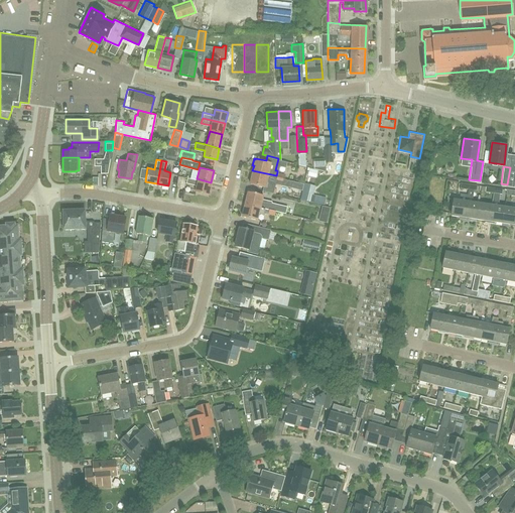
[(276,175),(252,170),(250,182),(265,186),(266,179),(275,181),(275,179),(276,175)]
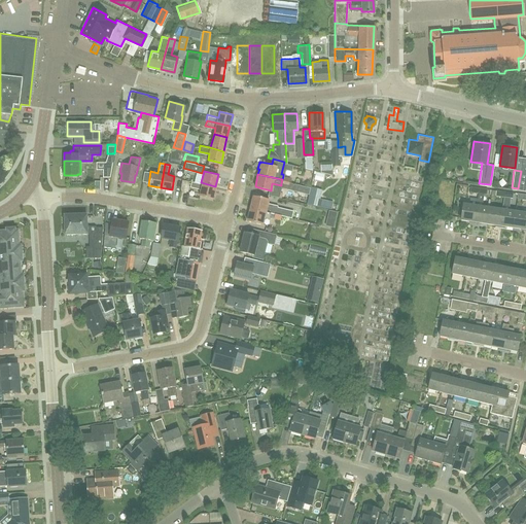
[(190,185),(200,188),(199,195),(212,198),(215,186),(201,182),(191,180),(190,185)]
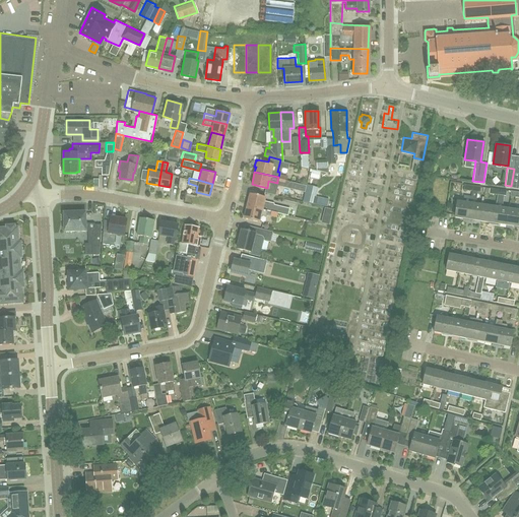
[(270,201),(280,203),(283,190),(273,187),(270,201)]
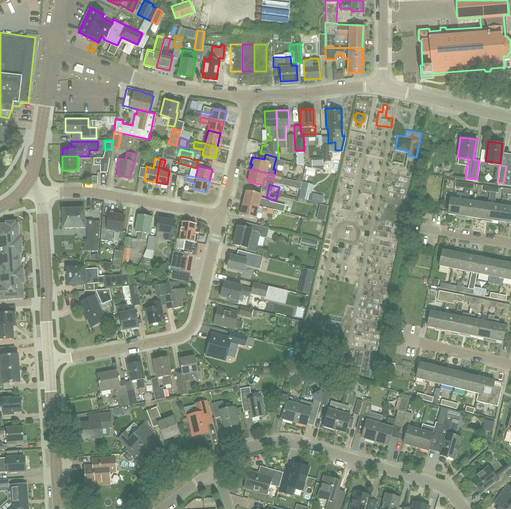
[(464,186),(463,191),(460,214),(472,216),(475,200),(467,199),(469,187),(464,186)]
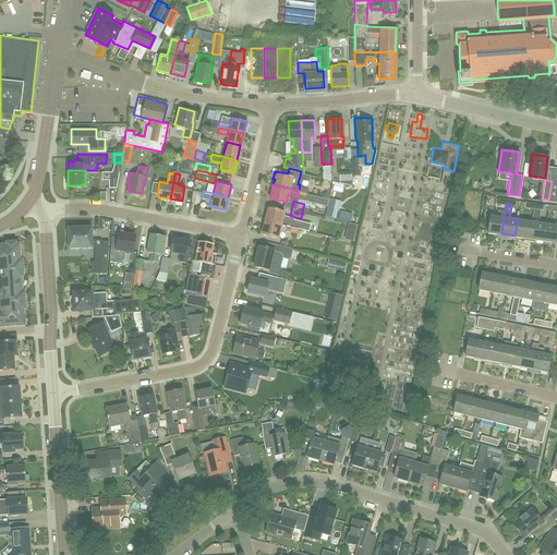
[(286,225),(290,226),(297,227),(307,230),(310,222),(293,218),(293,217),(283,215),(285,210),(268,206),(265,219),(286,225)]
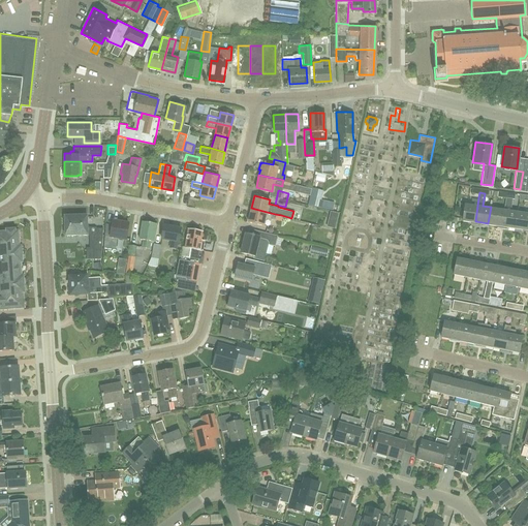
[(475,221),(478,197),(471,196),(470,204),(464,204),(462,219),(475,221)]
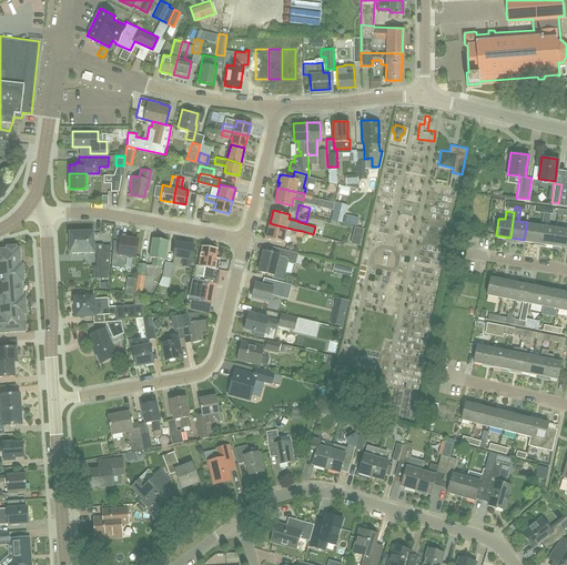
[(549,212),(543,211),(540,224),(538,242),(553,244),(555,226),(547,225),(549,212)]
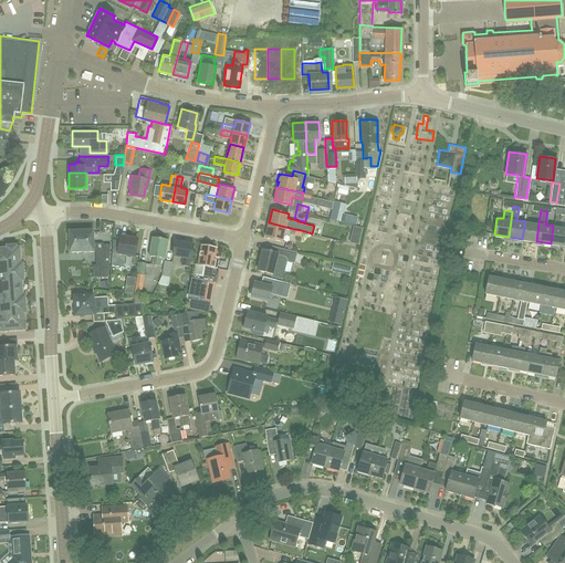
[(343,211),(341,219),(355,222),(357,215),(343,211)]
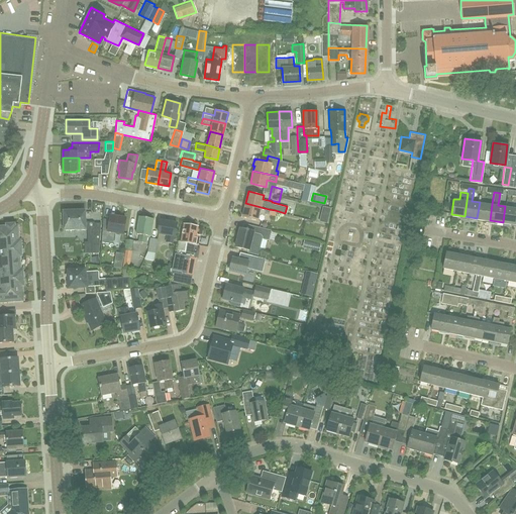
[(103,213),(105,203),(96,201),(94,212),(103,213)]
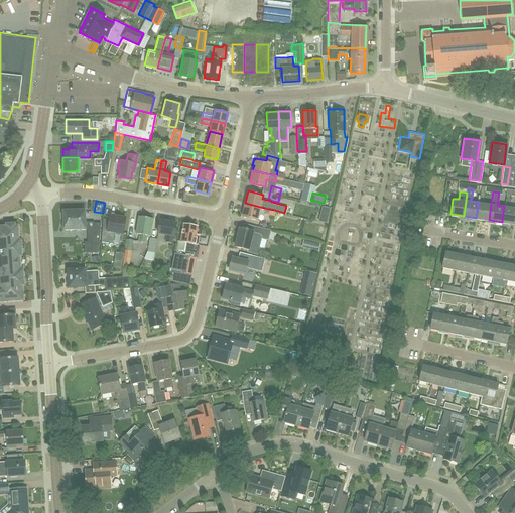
[(489,220),(491,204),(479,202),(476,218),(489,220)]
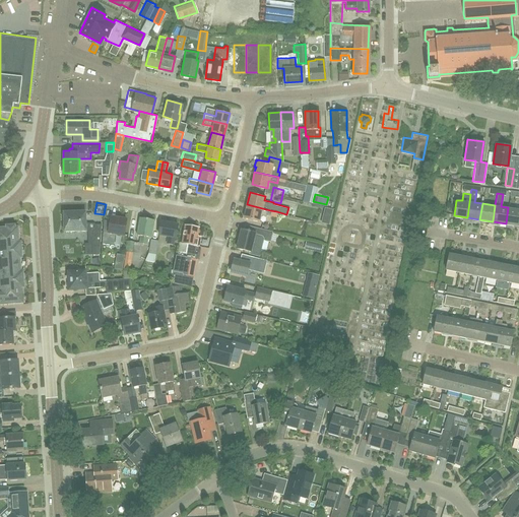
[(266,209),(247,204),(244,216),(259,220),(261,213),(265,214),(266,209)]
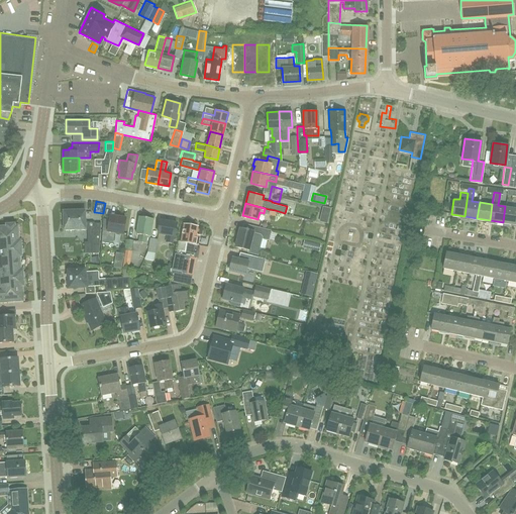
[(515,207),(505,206),(503,222),(515,224),(515,216),(515,207)]
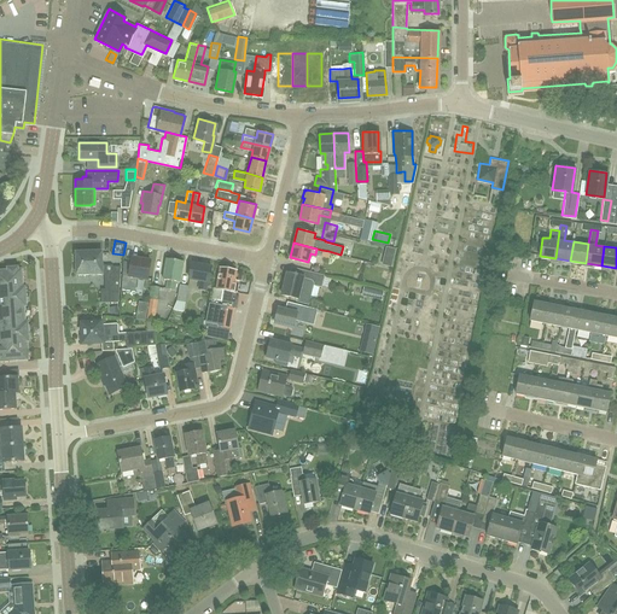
[(75,262),(102,262),(100,250),(73,250),(74,262),(75,262)]
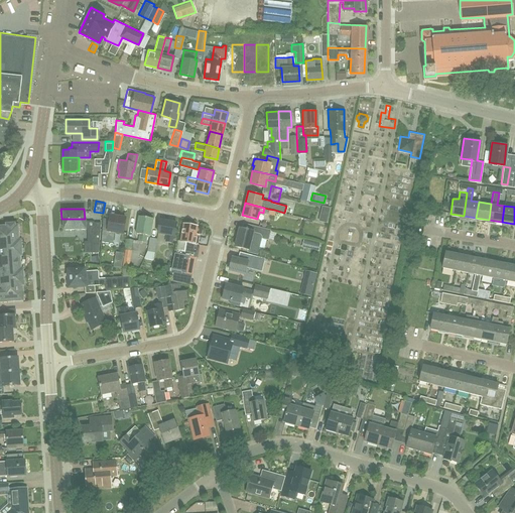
[(125,217),(110,214),(108,228),(102,227),(101,240),(112,242),(114,231),(122,233),(125,217)]
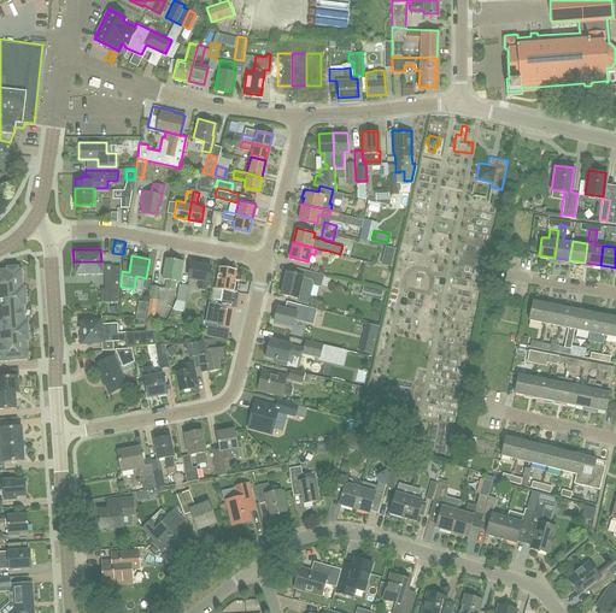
[(164,287),(165,287),(172,288),(174,280),(179,280),(182,259),(165,257),(162,277),(165,278),(164,287)]
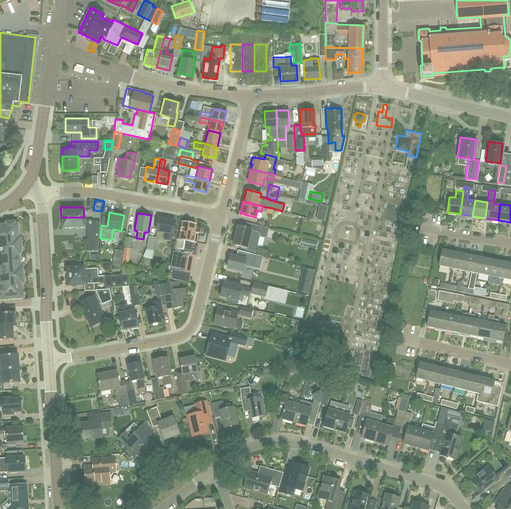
[(174,219),(158,216),(155,230),(165,231),(164,238),(170,239),(171,232),(172,232),(174,219)]
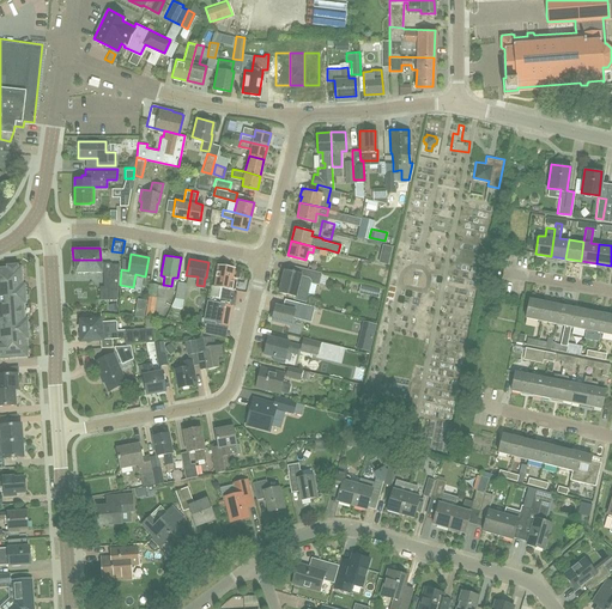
[(101,260),(74,260),(74,270),(101,270),(103,270),(103,286),(107,286),(107,298),(115,298),(119,262),(110,262),(110,261),(101,261),(101,260)]
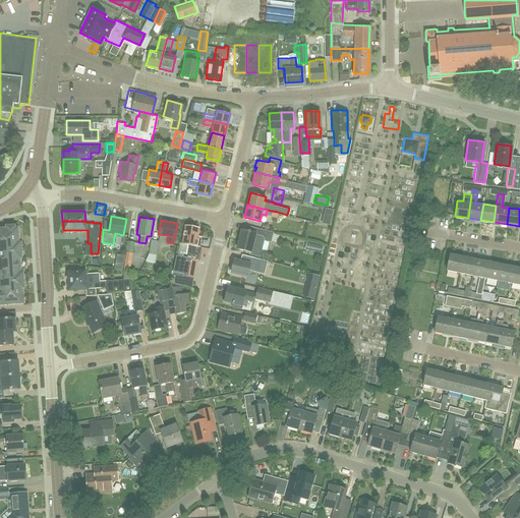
[(0,284),(0,303),(22,301),(21,286),(23,286),(19,241),(17,241),(16,226),(14,226),(14,224),(5,225),(5,227),(0,227),(0,284)]
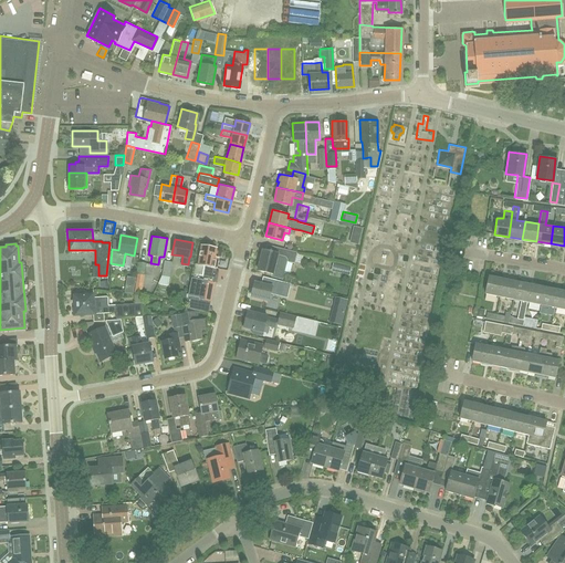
[(209,300),(218,257),(215,256),(216,247),(201,244),(197,262),(194,262),(191,277),(190,277),(185,305),(197,308),(199,298),(209,300)]
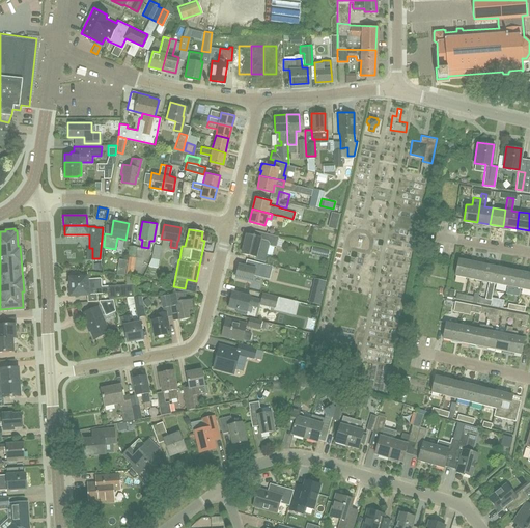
[(265,231),(262,238),(246,233),(241,252),(255,255),(254,257),(263,259),(268,247),(266,244),(268,242),(269,243),(276,245),(278,235),(265,231)]
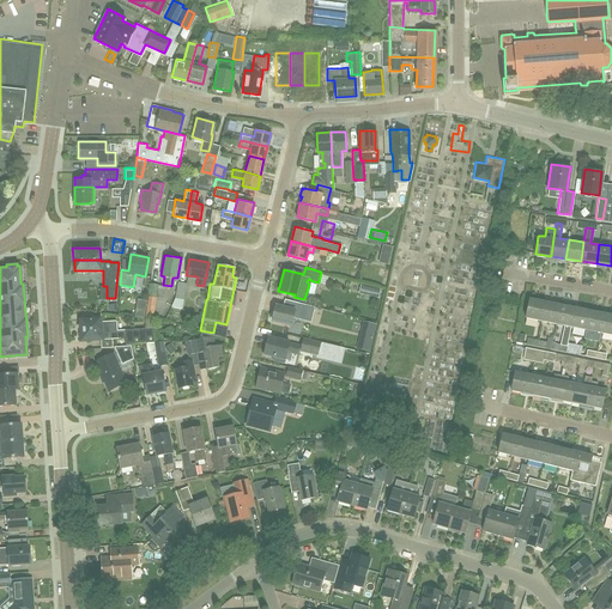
[(175,288),(175,294),(174,296),(182,298),(185,281),(177,280),(175,288)]
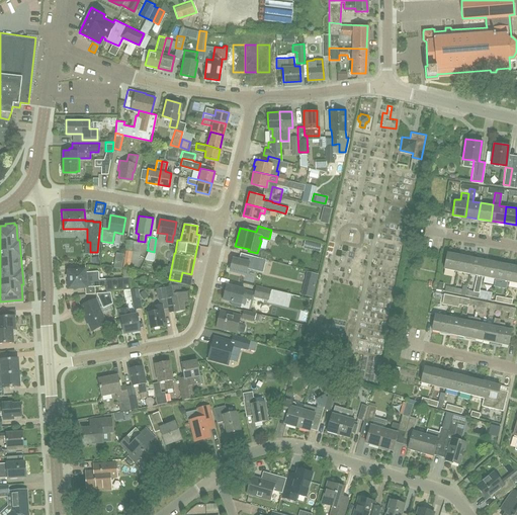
[(132,250),(133,240),(125,239),(124,248),(132,250)]
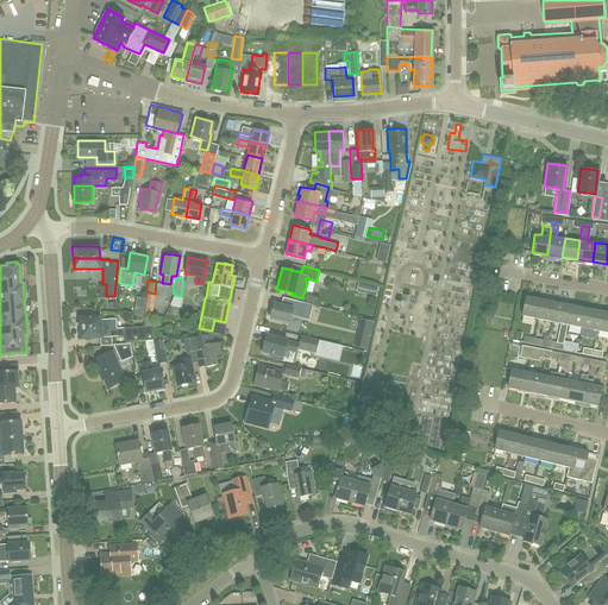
[(377,285),(357,281),(356,288),(375,292),(377,285)]
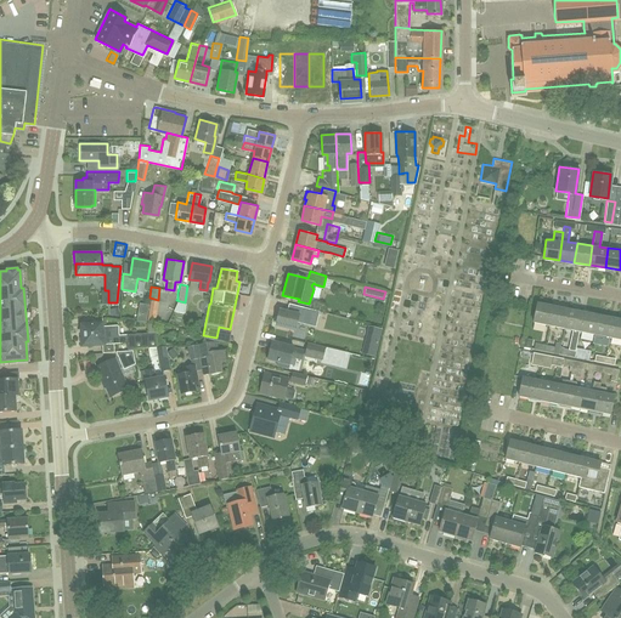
[(150,321),(158,322),(161,300),(152,300),(150,321)]
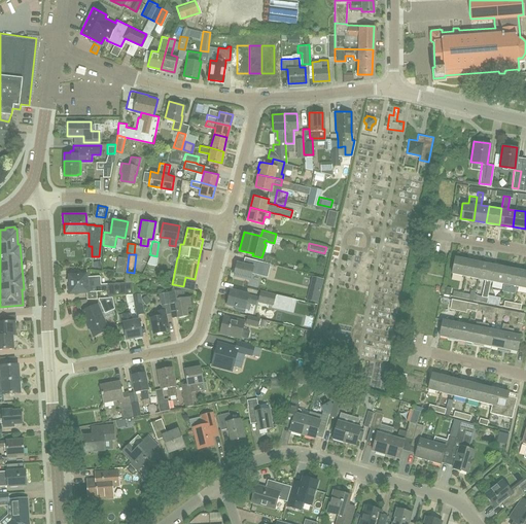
[(464,275),(467,258),(455,255),(452,272),(464,275)]
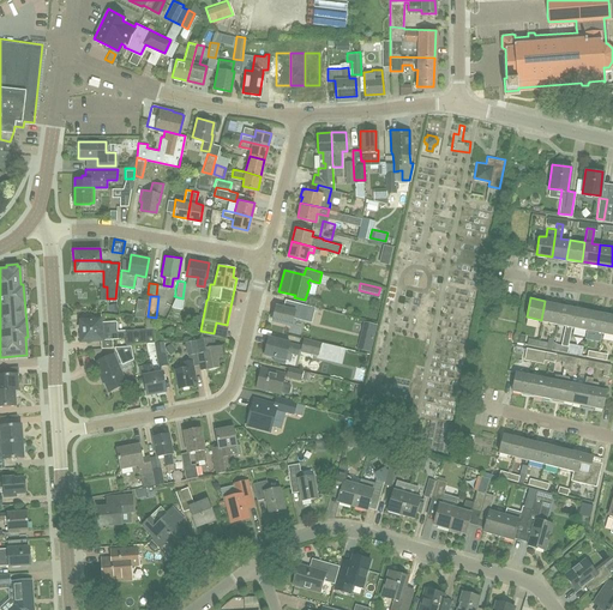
[(545,301),(541,320),(556,322),(560,303),(545,301)]
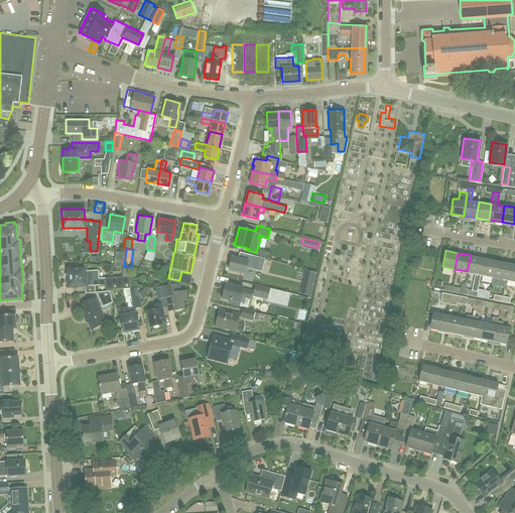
[(232,256),(229,268),(244,272),(246,265),(254,267),(254,265),(261,267),(264,257),(251,254),(250,260),(232,256)]
